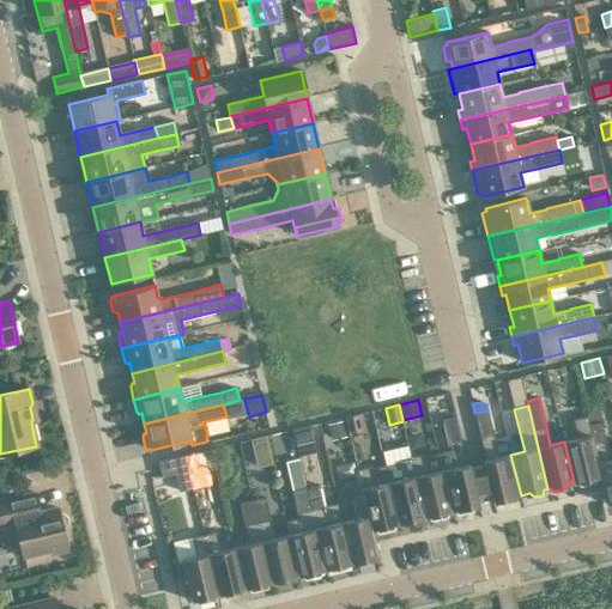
[(597,409),(586,412),(587,416),(589,425),(599,422),(597,409)]
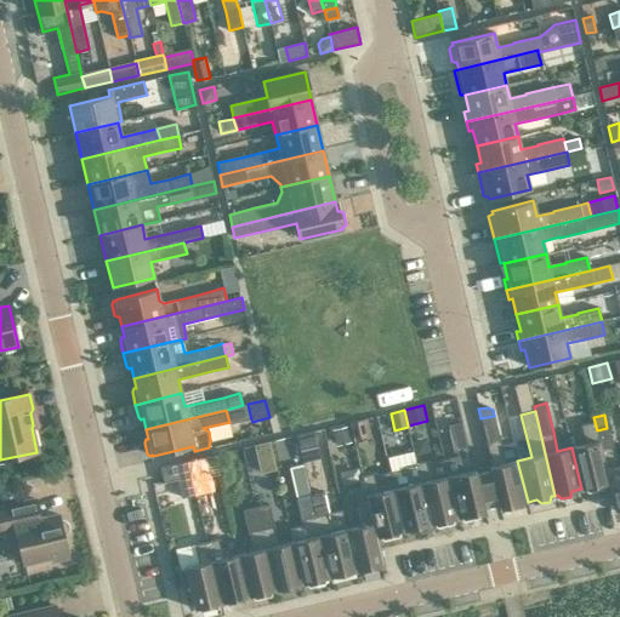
[(501,445),(494,416),(481,418),(483,428),(487,444),(490,461),(488,461),(500,508),(504,507),(507,512),(516,509),(518,504),(528,502),(517,461),(513,443),(501,445)]
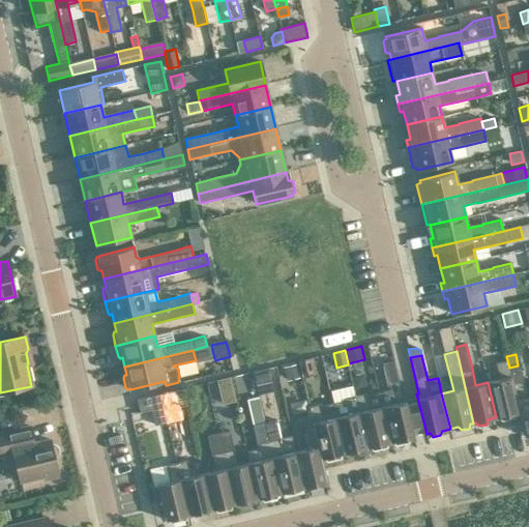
[(310,358),(298,361),(302,376),(313,373),(310,358)]
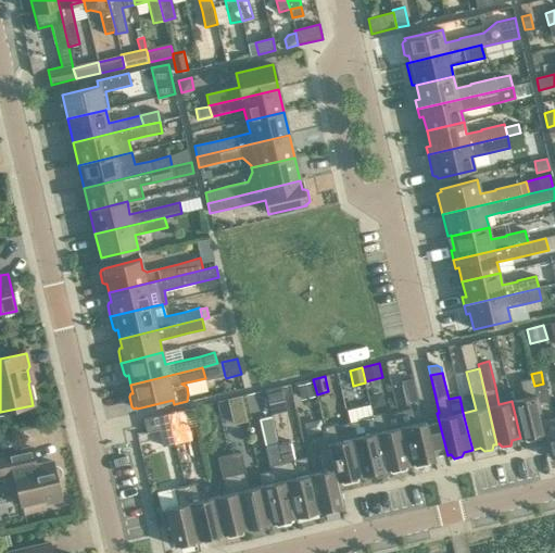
[(407,407),(396,410),(410,464),(418,462),(421,466),(429,464),(430,460),(434,459),(425,416),(423,416),(419,402),(415,384),(414,377),(400,380),(407,407)]
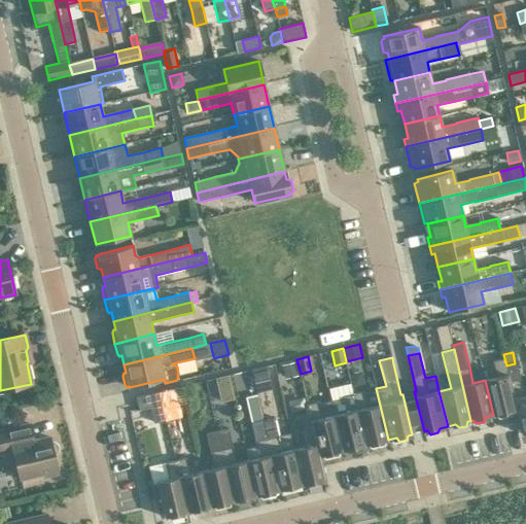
[(496,378),(485,380),(493,415),(501,414),(504,417),(512,415),(514,411),(515,410),(516,410),(506,365),(504,358),(493,361),(496,378)]
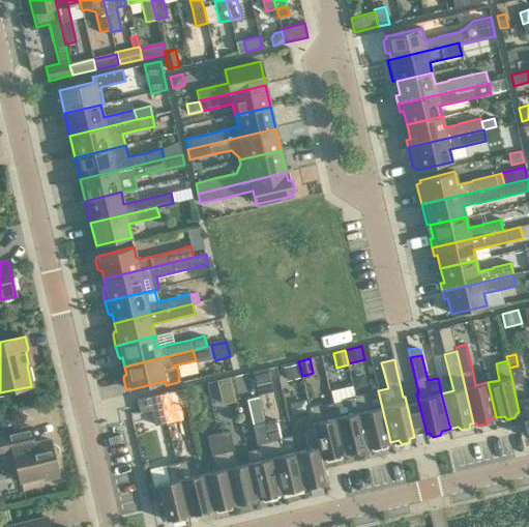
[(296,364),(284,368),(287,381),(299,378),(296,364)]
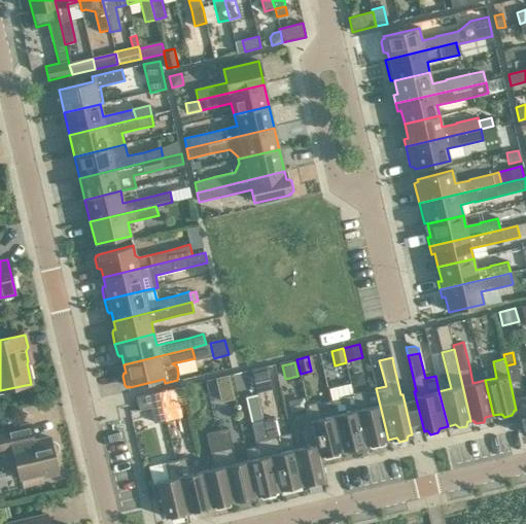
[(515,363),(506,365),(516,410),(515,410),(518,422),(521,433),(524,433),(525,434),(525,395),(524,396),(521,380),(517,362),(515,363)]
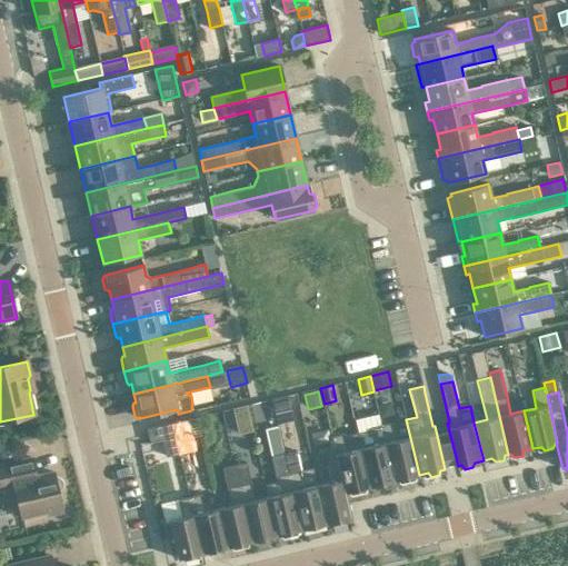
[(287,396),(271,399),(275,414),(291,409),(287,396)]
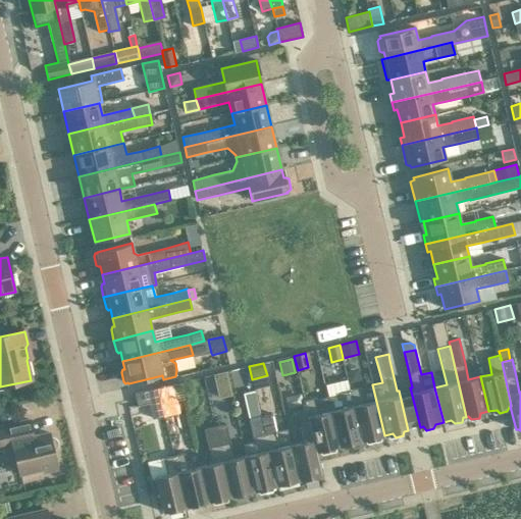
[(173,384),(157,388),(160,401),(161,405),(177,402),(173,384)]
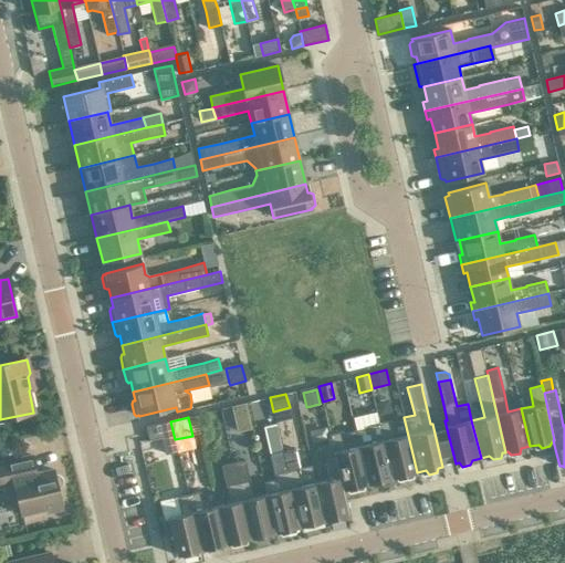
[(391,420),(379,424),(393,478),(395,478),(398,481),(407,480),(408,475),(417,472),(404,417),(391,420)]
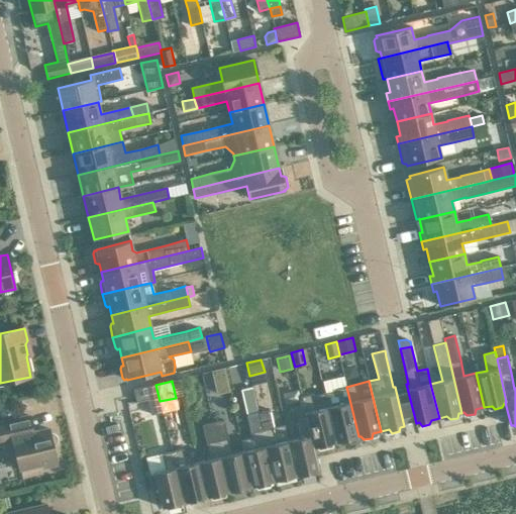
[(156,385),(133,390),(136,402),(148,399),(152,414),(163,412),(160,401),(159,397),(156,385)]
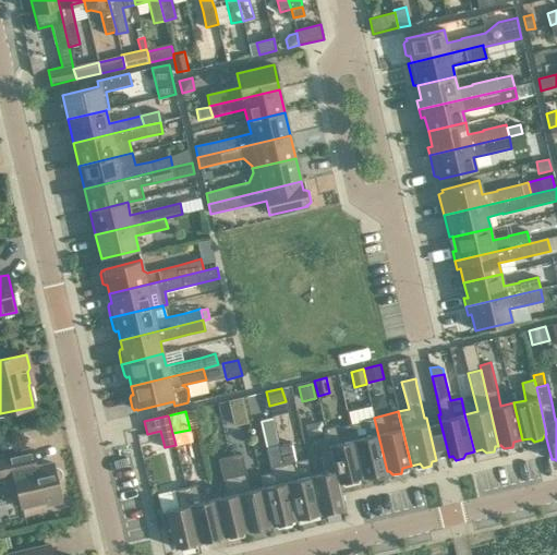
[(271,418),(261,421),(264,438),(276,435),(271,418)]
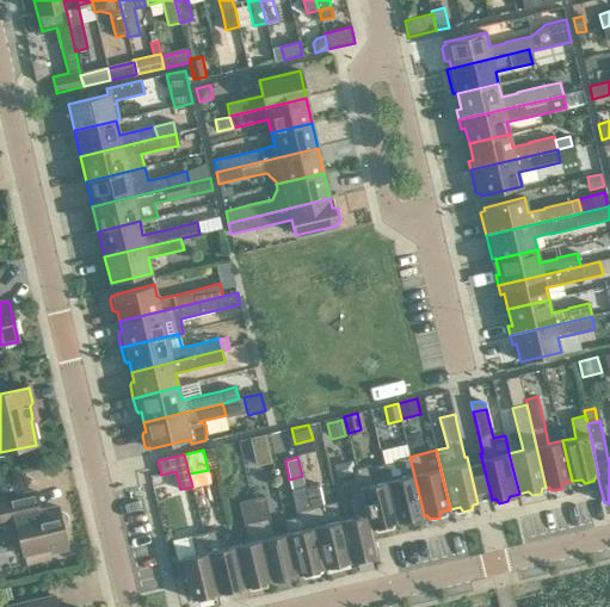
[(410,457),(383,463),(396,522),(406,520),(410,524),(419,521),(420,516),(424,515),(410,457)]
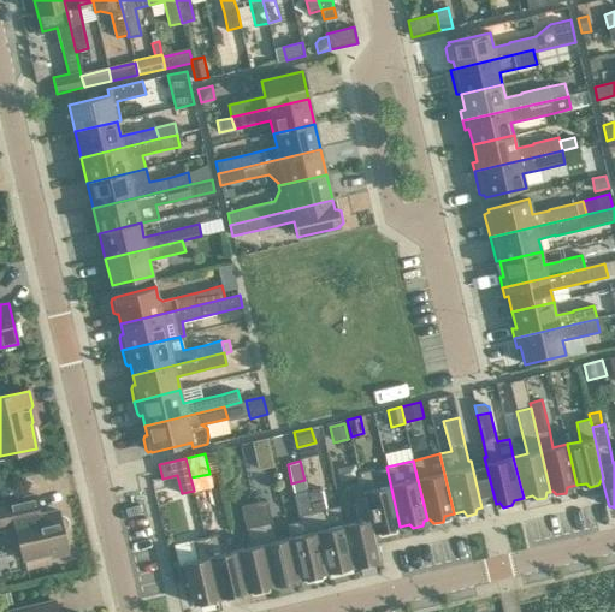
[(378,468),(359,473),(361,485),(362,483),(373,533),(374,533),(377,532),(380,536),(389,534),(391,529),(400,527),(386,467),(378,468)]
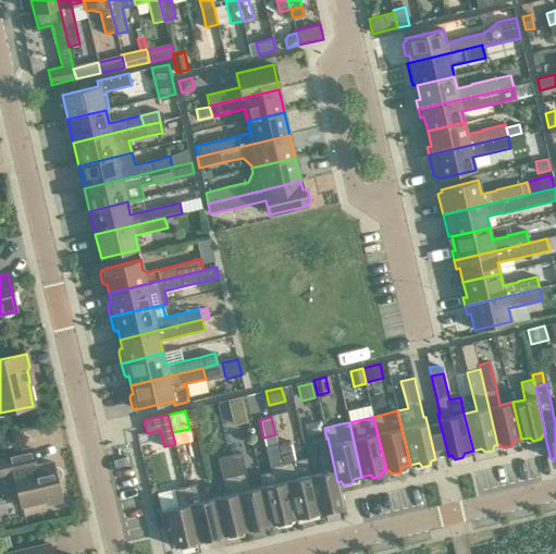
[(13,434),(0,436),(0,447),(1,451),(16,447),(13,434)]
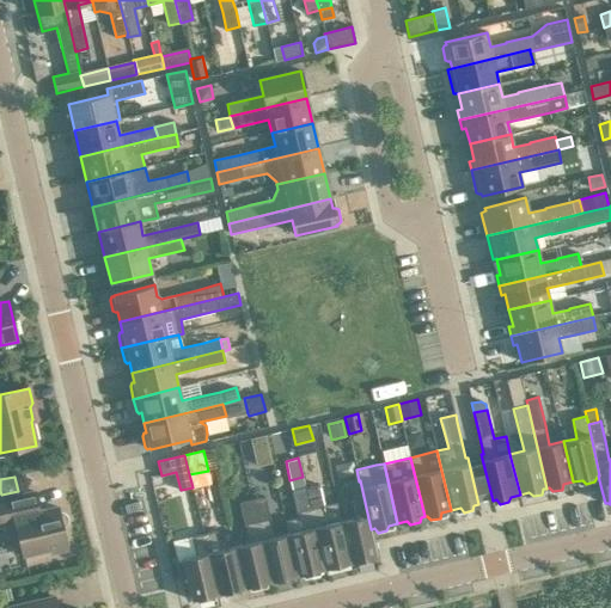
[(355,519),(341,522),(350,563),(360,560),(364,564),(373,563),(374,557),(378,557),(376,542),(372,529),(371,529),(360,480),(359,481),(347,484),(355,519)]
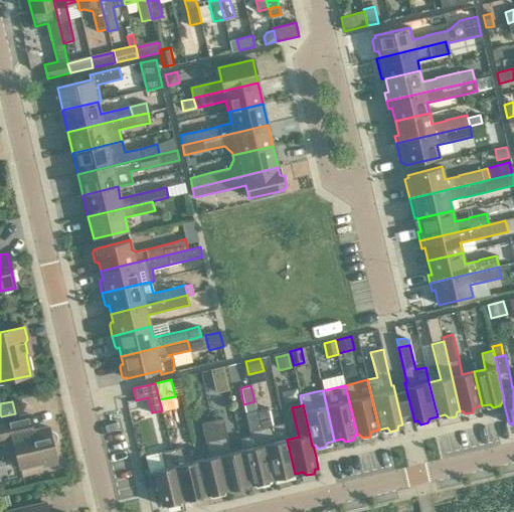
[(268,408),(257,411),(273,479),(276,479),(279,482),(286,480),(287,476),(295,474),(287,440),(284,423),(272,425),(268,408)]
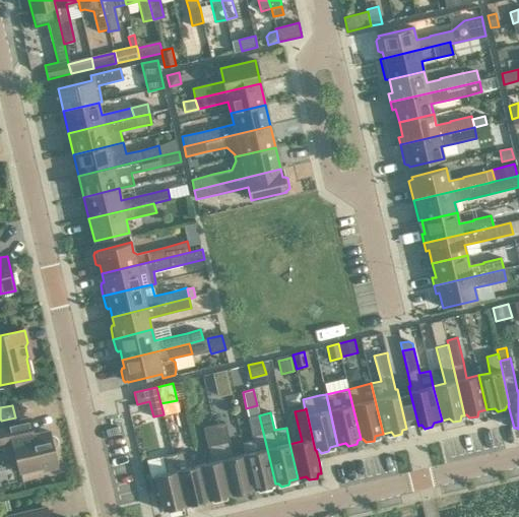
[(254,441),(243,444),(245,454),(253,489),(261,488),(264,491),(271,489),(273,485),(275,483),(259,415),(249,417),(254,441)]
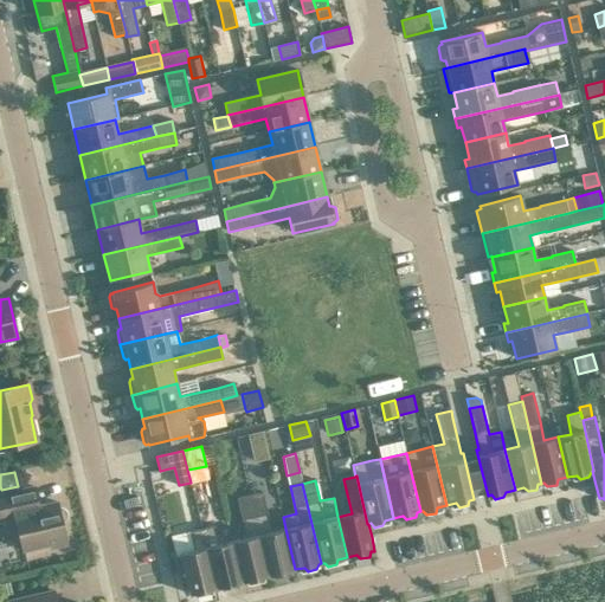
[(27,489),(0,494),(0,522),(4,537),(20,533),(24,550),(65,541),(62,524),(63,524),(66,520),(68,517),(66,512),(64,509),(59,507),(58,507),(57,503),(32,509),(27,489)]
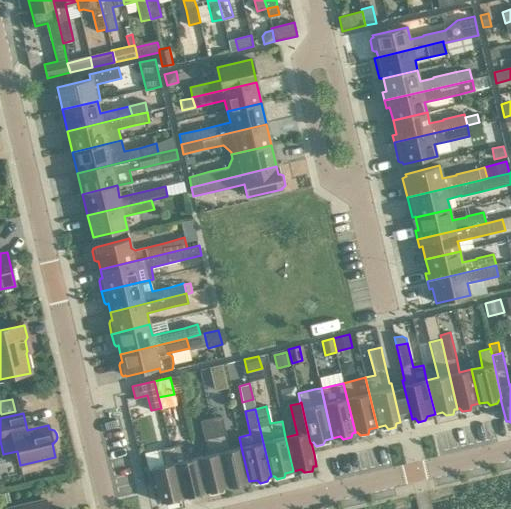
[(222,416),(211,419),(227,487),(229,486),(232,489),(240,488),(241,483),(249,481),(241,447),(230,450),(222,416)]
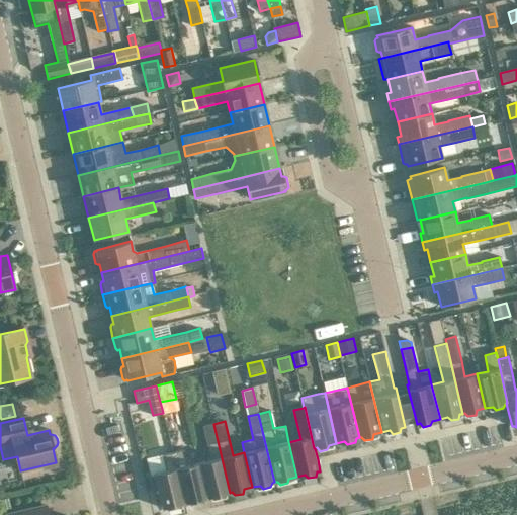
[(210,460),(199,463),(207,498),(214,496),(219,499),(226,498),(227,493),(230,493),(213,424),(202,427),(210,460)]
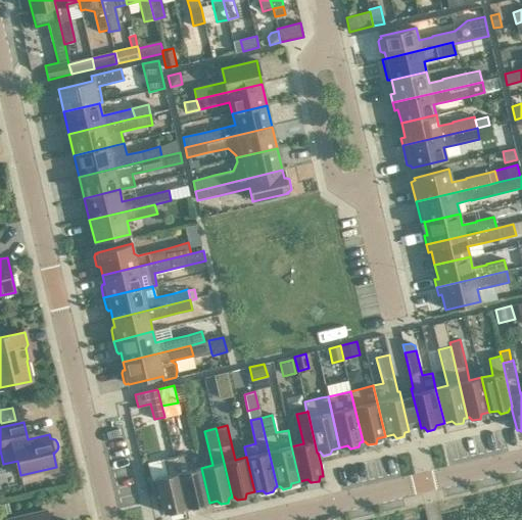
[(186,455),(175,457),(186,508),(189,507),(192,511),(199,509),(201,505),(209,503),(201,468),(189,470),(186,455)]
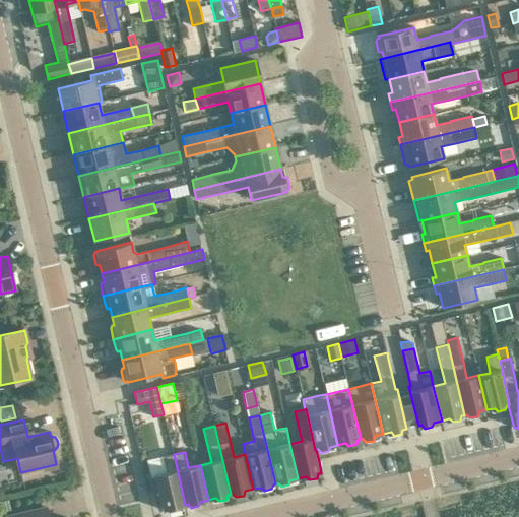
[(163,457),(147,460),(151,477),(149,478),(153,498),(158,496),(161,510),(171,508),(174,512),(181,510),(183,506),(185,505),(174,454),(163,457)]
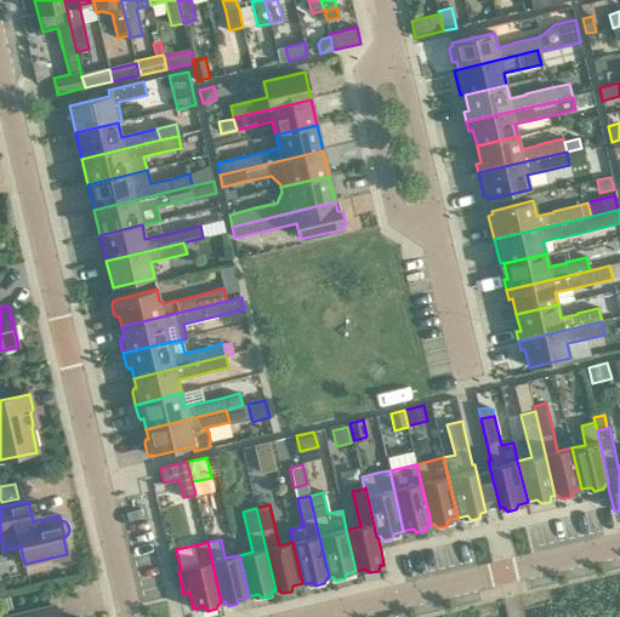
[(12,595),(0,598),(0,611),(15,607),(12,595)]
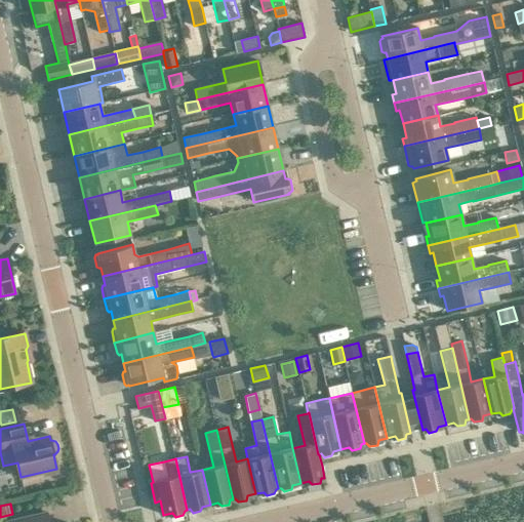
[(47,521),(46,513),(10,521),(47,521)]
